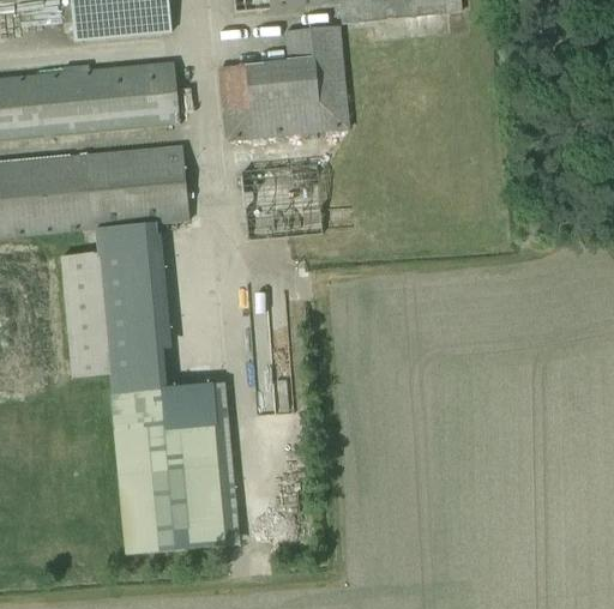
[(73,0),(78,36),(169,26),(166,0),(73,0)]
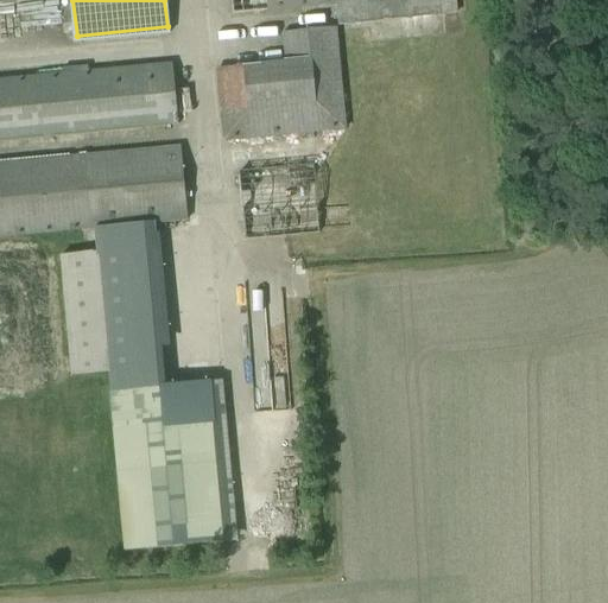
[(230,0),(232,12),(335,2),(337,23),(457,11),(456,0),(230,0)]
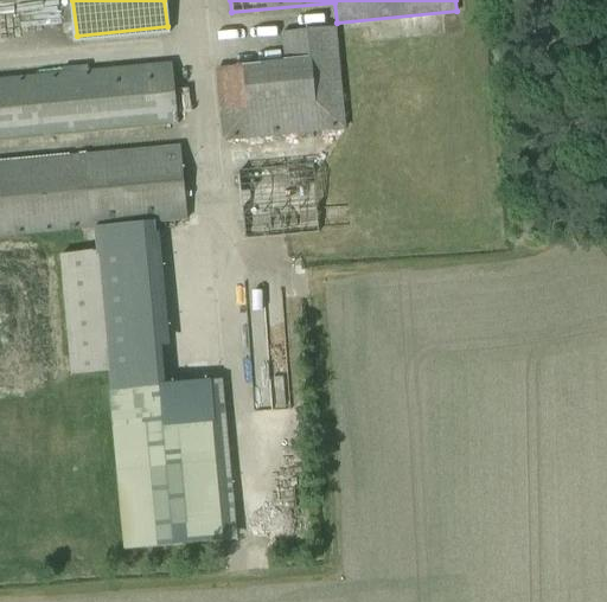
[(213,65),(222,139),(345,128),(336,25),(280,30),(282,57),(213,65)]
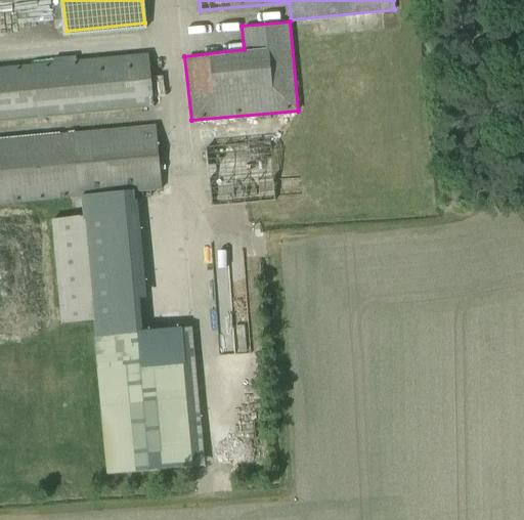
[(0,118),(153,104),(148,57),(112,61),(111,57),(102,57),(102,61),(0,71),(0,118)]
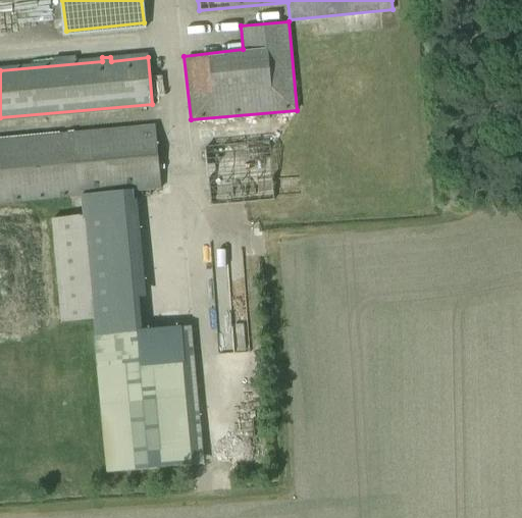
[(0,200),(161,186),(155,123),(0,137),(0,200)]
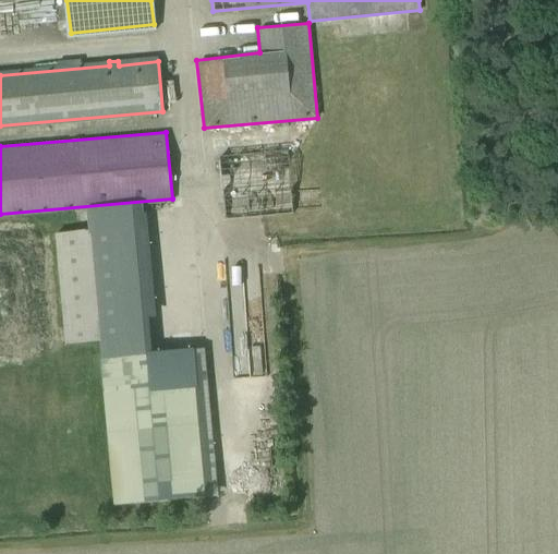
[(294,212),(288,147),(217,154),(222,219),(294,212)]
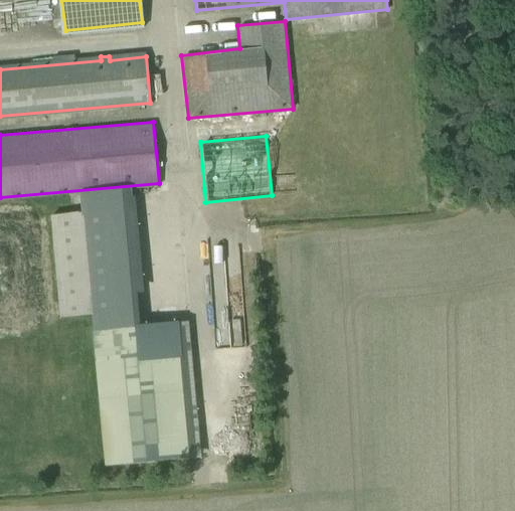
[(50,213),(59,317),(92,314),(81,210),(50,213)]
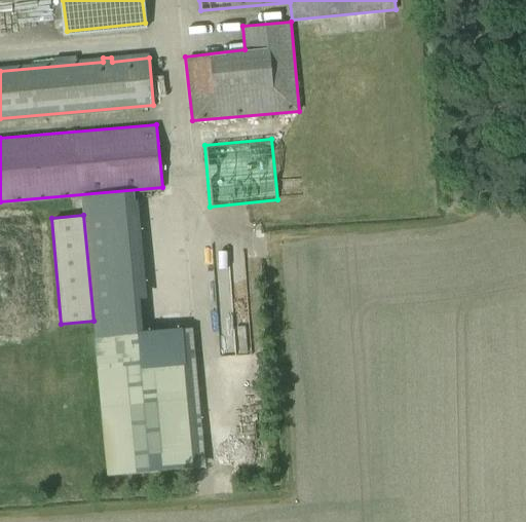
[(192,327),(95,334),(107,476),(205,467),(192,327)]
